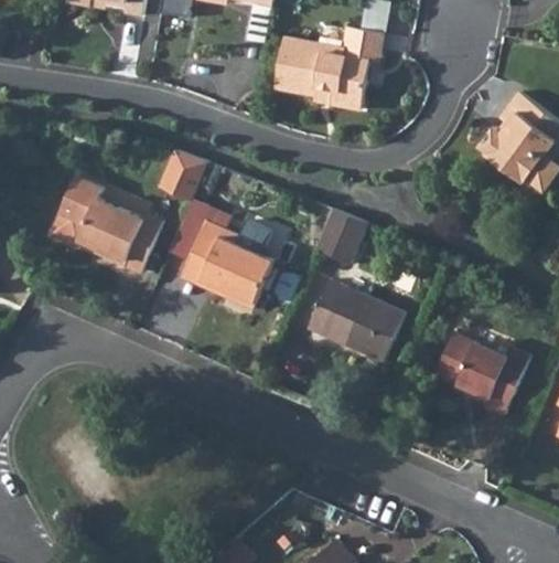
[(64,0),(64,3),(88,8),(89,4),(122,10),(122,13),(140,17),(142,0),(64,0)]
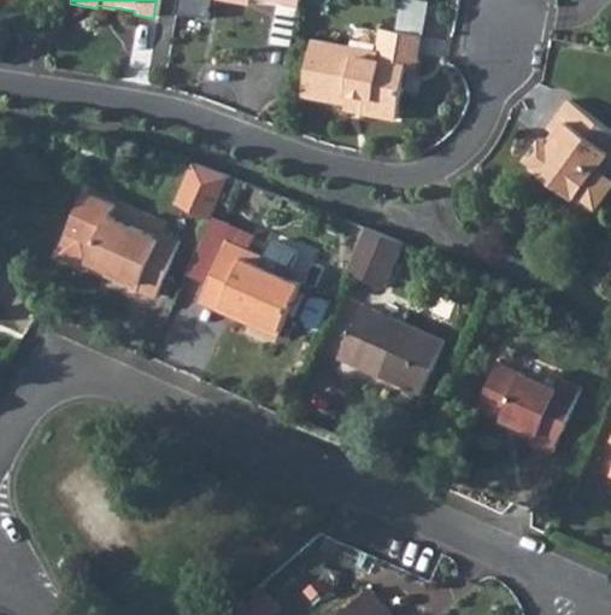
[(399,0),(394,33),(417,36),(423,1),(416,0),(399,0)]
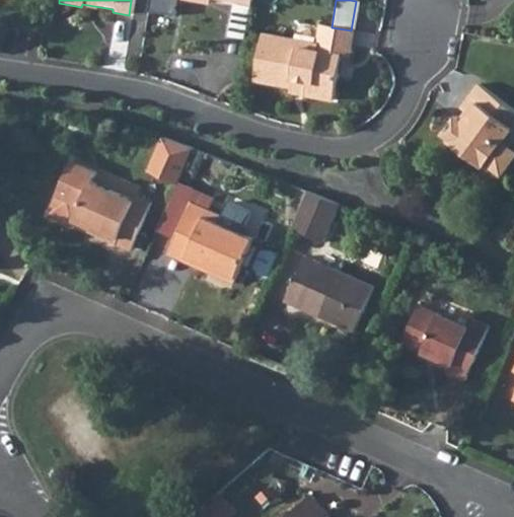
[(332,27),(317,24),(314,45),(260,34),(250,81),(287,87),(288,87),(289,81),(303,83),(301,95),(331,101),(339,57),(346,58),(351,30),(332,27)]
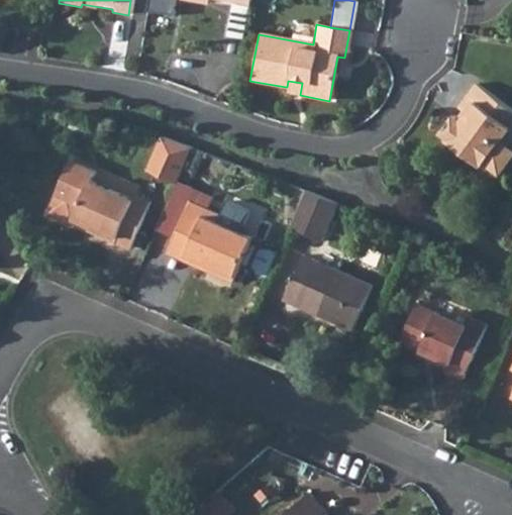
[(287,87),(286,87),(285,92),(300,95),(302,83),(288,81),(287,87)]
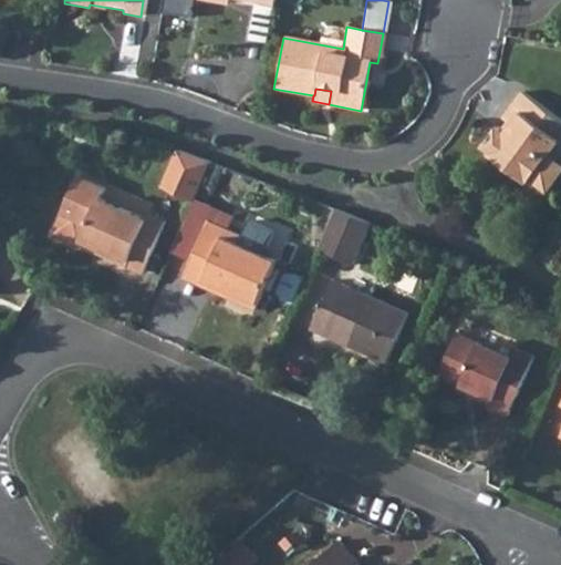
[(560,136),(560,124),(520,93),(500,120),(506,123),(509,126),(502,135),(498,133),(495,130),(481,147),(489,153),(487,155),(526,185),(529,180),(544,193),(560,171),(560,167),(547,156),(560,136)]
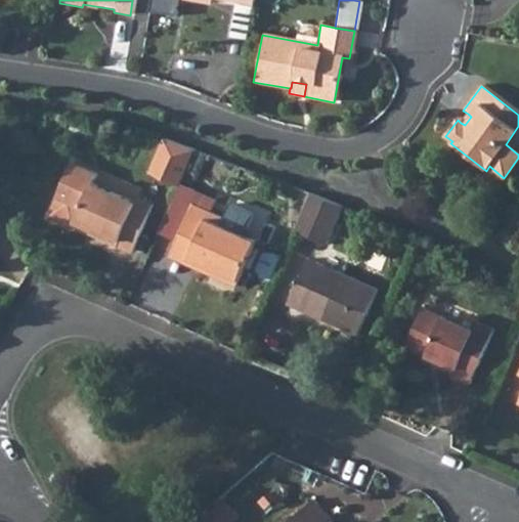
[(471,117),(468,114),(461,123),(465,125),(471,117)]
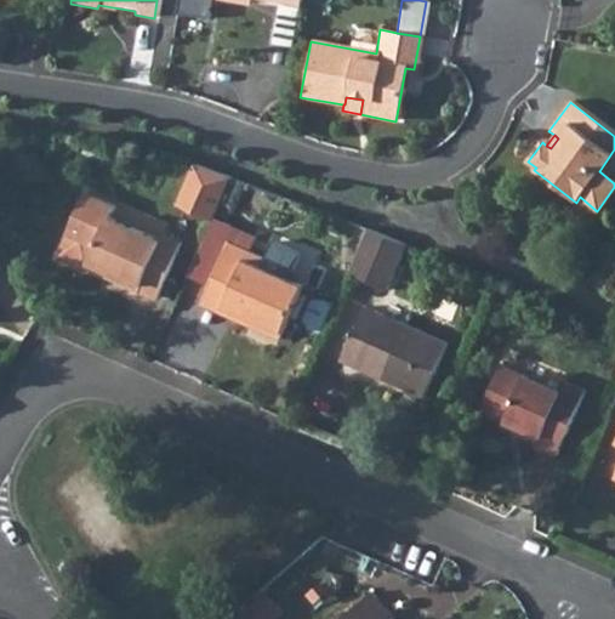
[(208,222),(226,179),(191,166),(172,206),(208,222)]
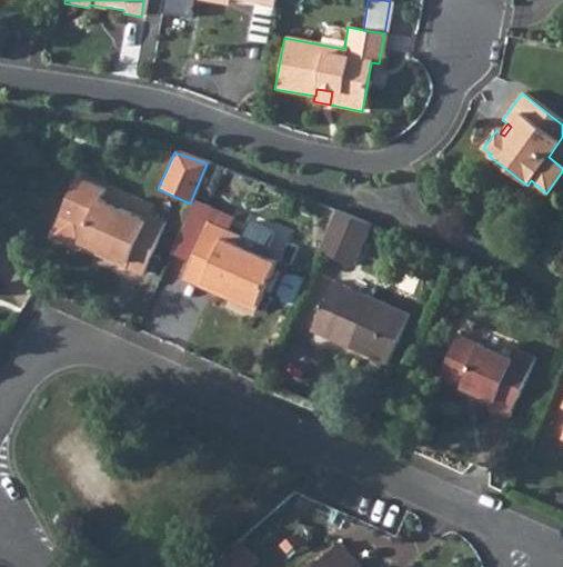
[(97,200),(101,189),(74,177),(48,237),(76,249),(79,241),(124,261),(122,266),(140,274),(162,224),(144,216),(142,221),(97,200)]
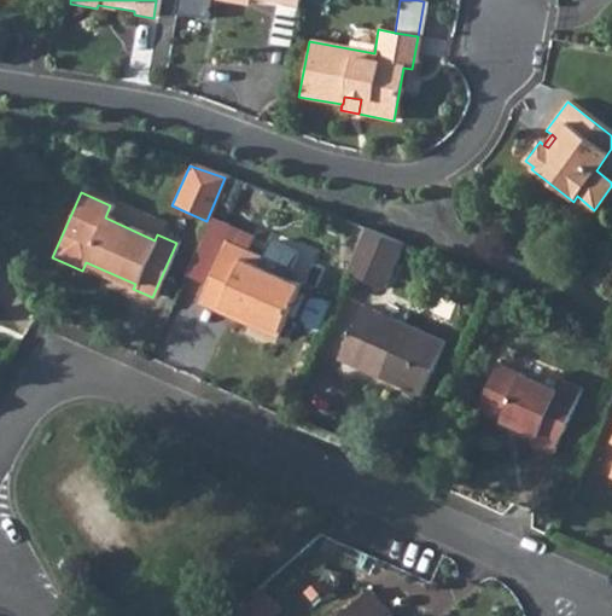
[(400,245),(361,228),(341,273),(379,290),(400,245)]
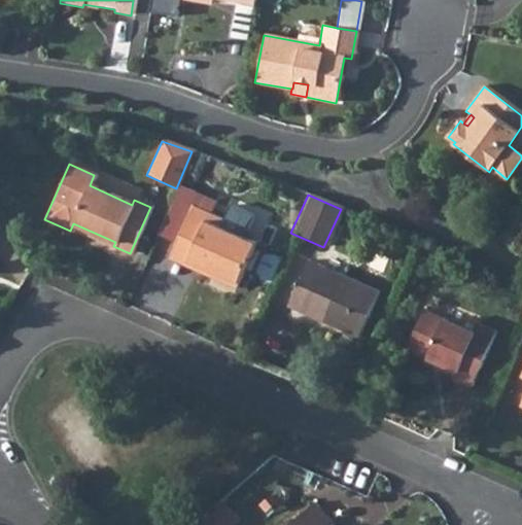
[(208,213),(190,206),(170,252),(216,273),(213,279),(235,288),(255,243),(205,220),(208,213)]
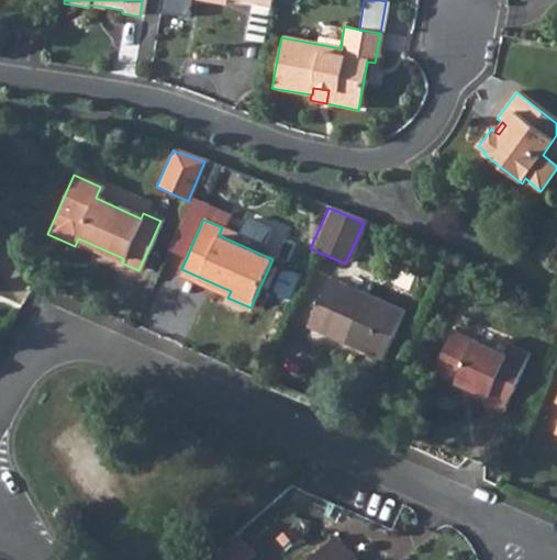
[(273,259),(276,252),(222,227),(219,235),(273,259)]
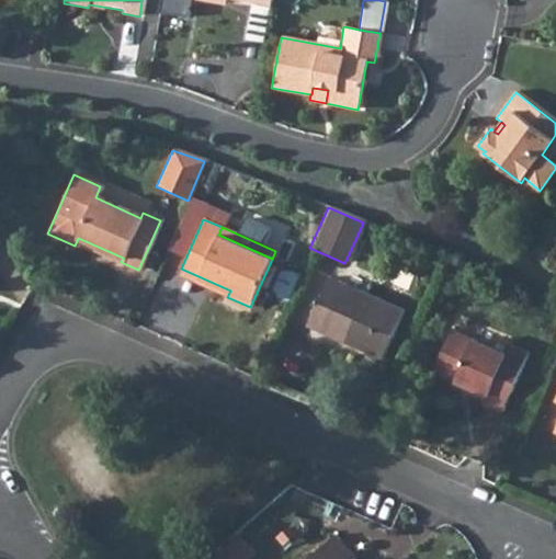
[(78,238),(76,242),(121,262),(123,258),(78,238)]
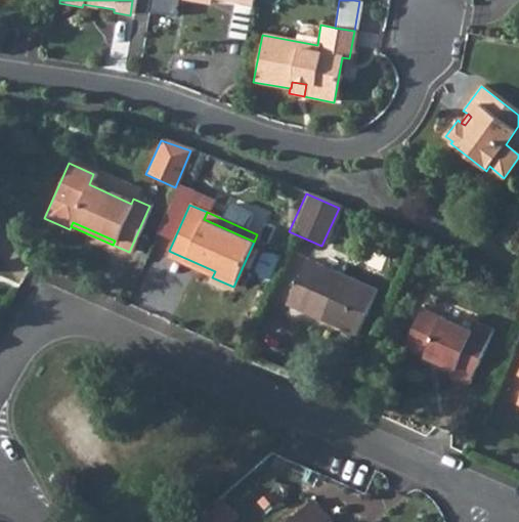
[(169,251),(166,257),(212,277),(215,271),(169,251)]
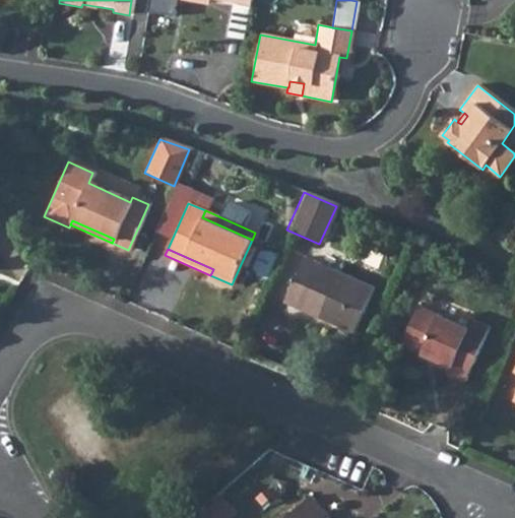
[(372,288),(301,257),(281,301),(352,332),(372,288)]
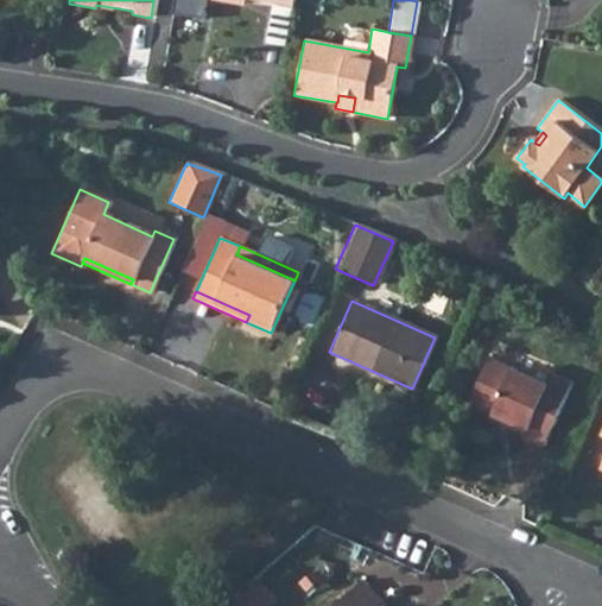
[(545,384),(487,358),(467,402),(492,412),(526,428),(524,433),(521,437),(542,446),(570,383),(550,374),(545,384)]
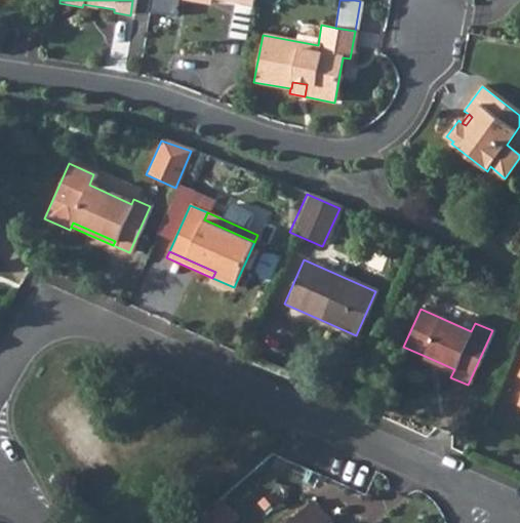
[(454,369),(425,356),(423,360),(452,373),(454,369)]
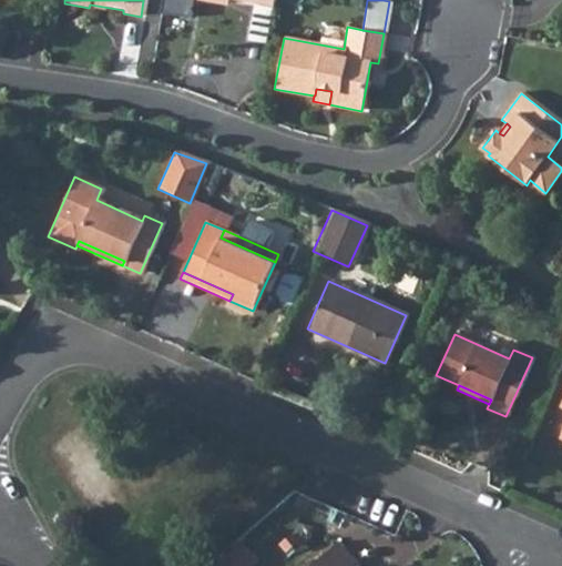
[(351,565),(354,564),(335,542),(306,565),(351,565)]
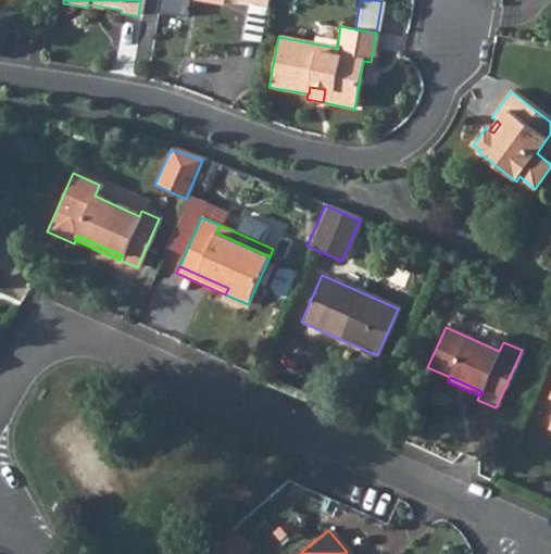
[(212,553),(248,553),(251,551),(236,533),(212,553)]
